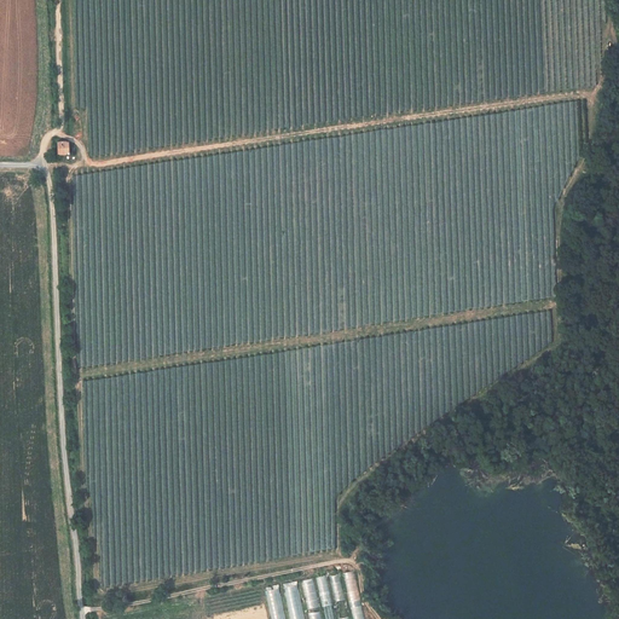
[(58,155),(69,155),(69,142),(58,142),(58,155)]
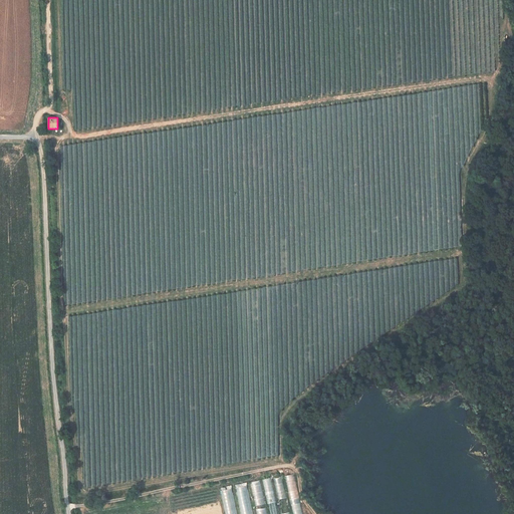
[(293,513),(301,513),(295,473),(287,475),(293,513)]
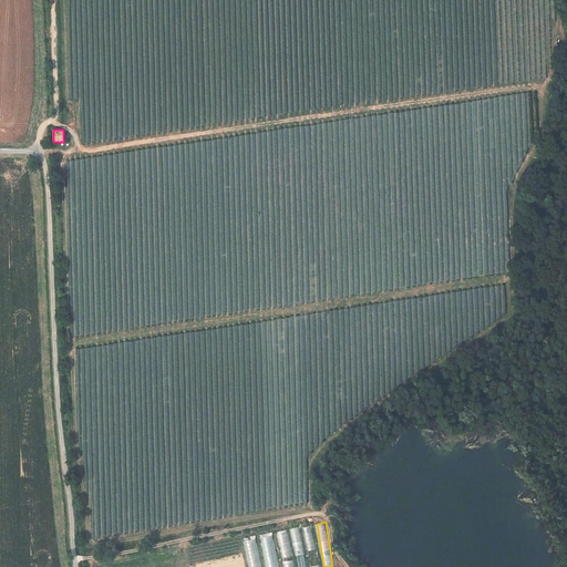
[(318,566),(311,525),(303,527),(310,566),(318,566)]
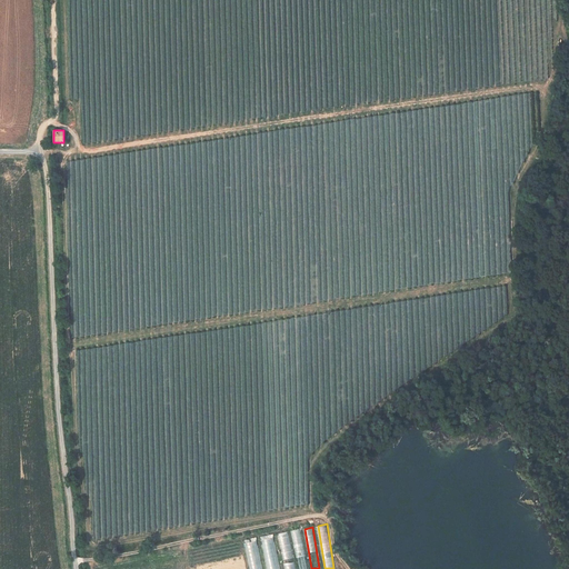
[(303,545),(300,529),(291,530),(295,547),(303,545)]
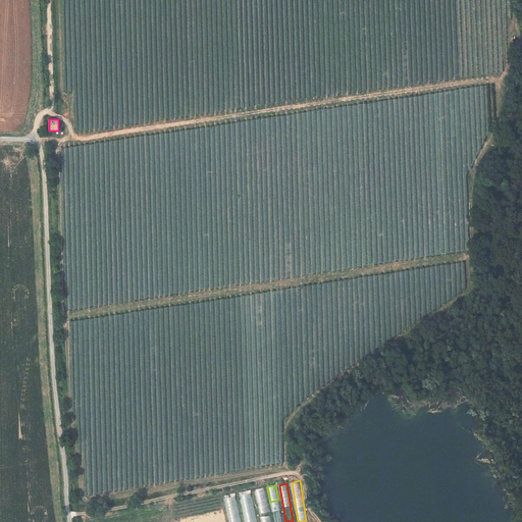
[(270,521),(265,487),(257,488),(261,521),(270,521)]
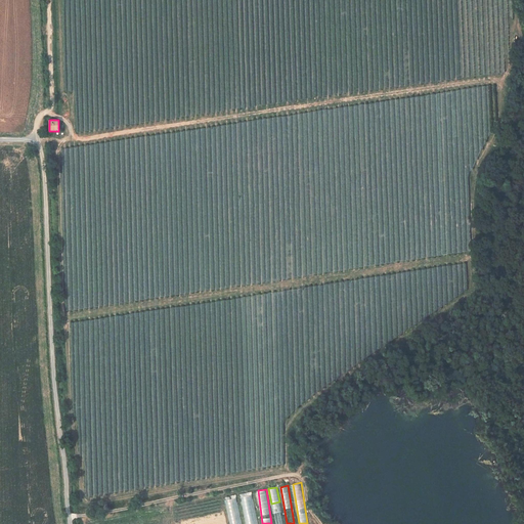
[(257,523),(253,491),(242,493),(246,523),(257,523)]
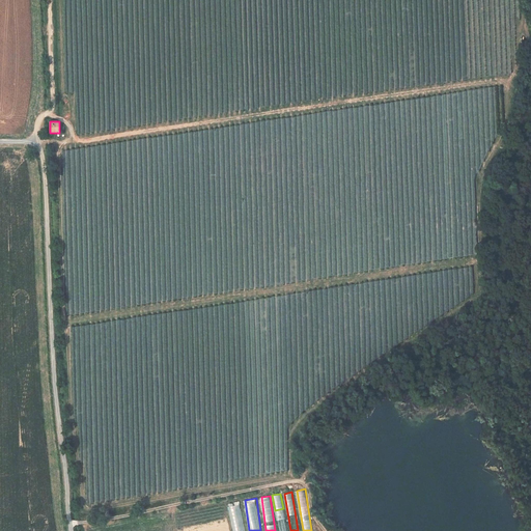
[(245,530),(240,501),(227,503),(232,530),(245,530)]
